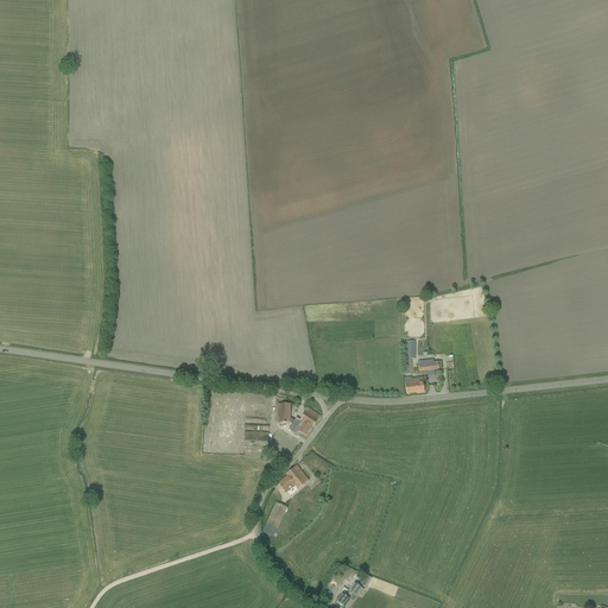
[(405,346),(405,359),(404,373),(406,373),(410,373),(410,359),(416,359),(416,342),(407,342),(407,346),(405,346)]
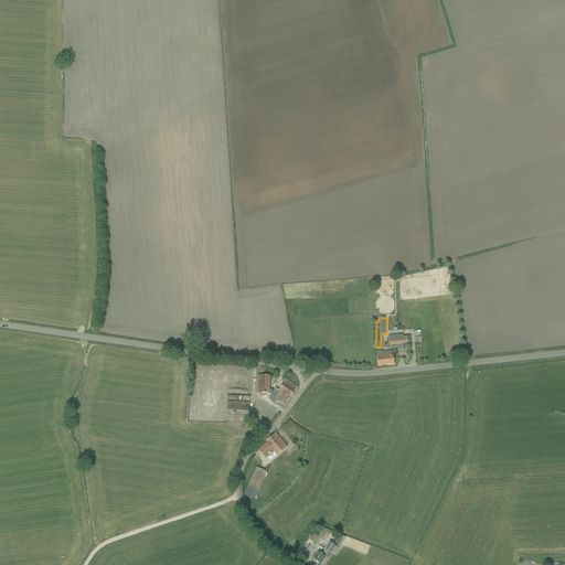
[(382,351),(375,351),(376,356),(377,366),(379,366),(394,364),(393,351),(382,352),(382,351)]
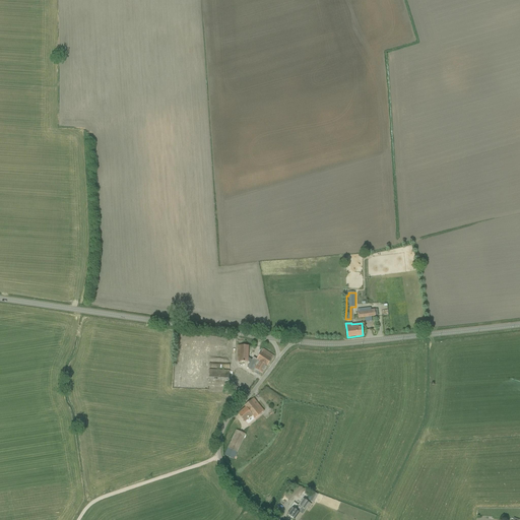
[(238,362),(248,362),(248,345),(238,345),(238,362)]
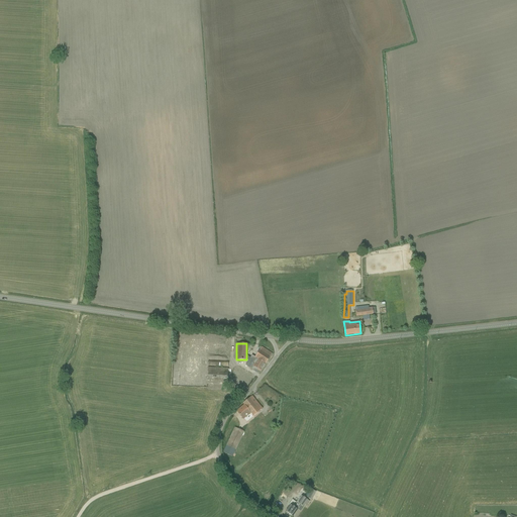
[(272,354),(262,347),(255,357),(250,366),(251,366),(261,372),(272,354)]
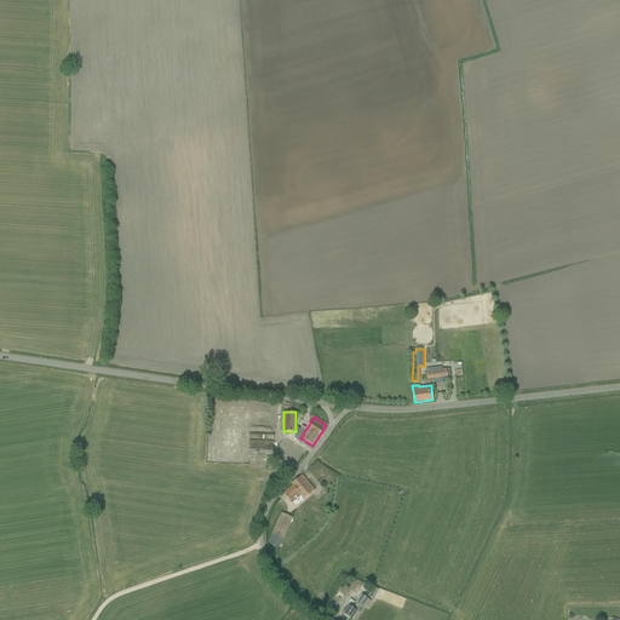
[(250,441),(248,460),(273,461),(274,442),(250,441)]
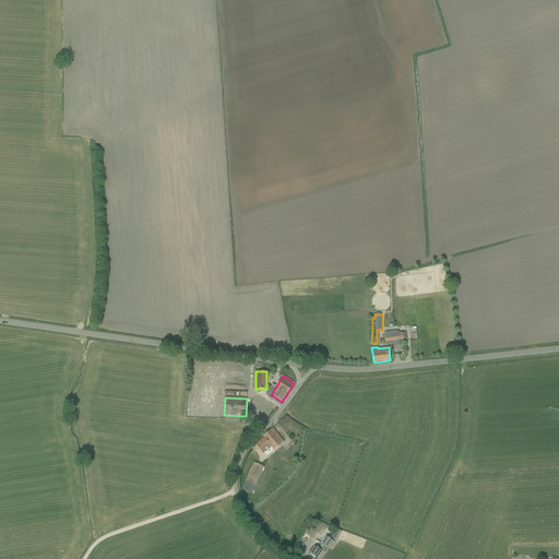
[(256,445),(259,450),(263,453),(271,447),(274,449),(281,443),(281,442),(282,441),(281,440),(282,440),(273,428),(270,430),(263,436),(264,438),(256,445)]
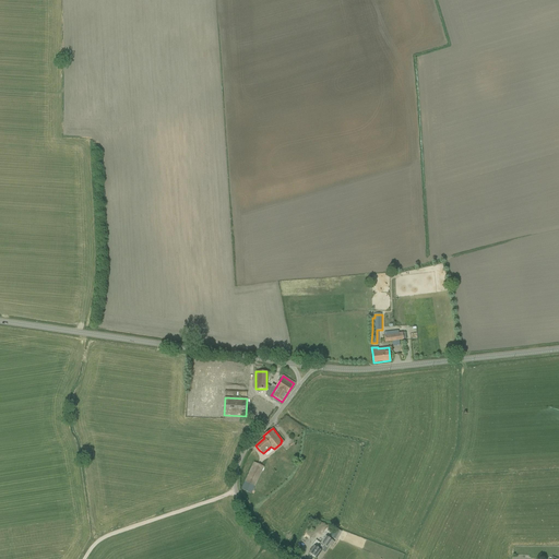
[(241,489),(251,494),(264,467),(253,462),(241,489)]
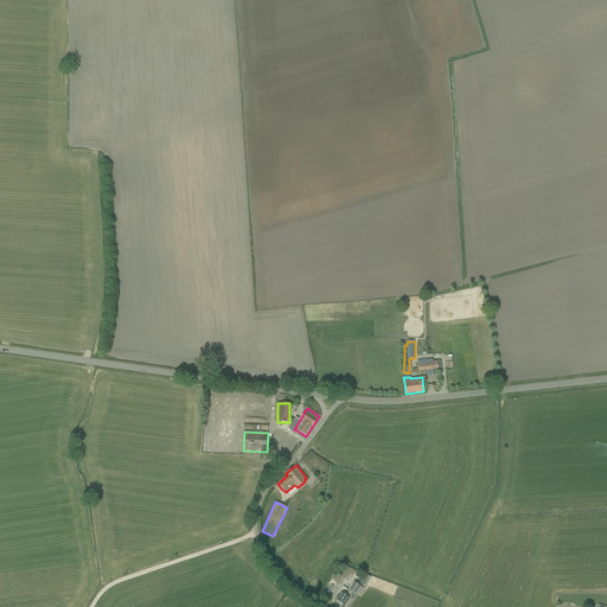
[(340,593),(339,596),(336,601),(340,605),(343,606),(352,593),(356,595),(360,587),(355,582),(349,590),(344,595),(340,593)]
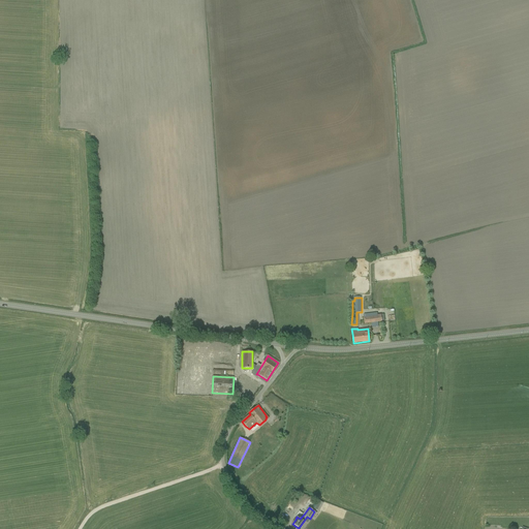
All buildings are outlined.
